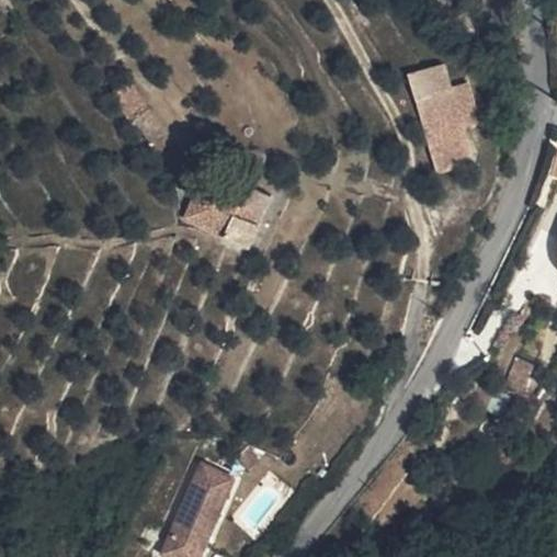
[(478,126),(467,82),(452,87),(445,63),(408,72),(434,174),(476,163),(467,128),(478,126)]
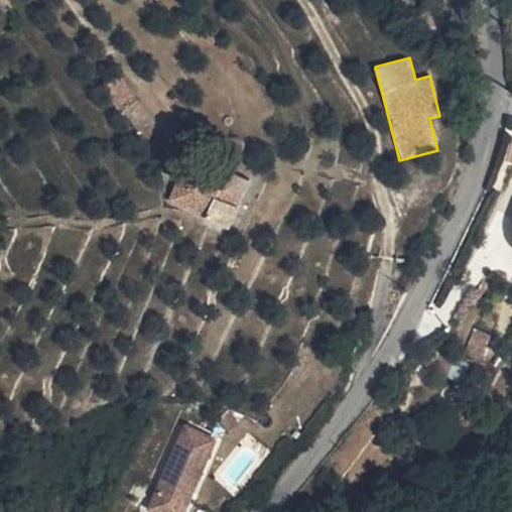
[(181,183),(178,194),(188,197),(192,187),(181,183)]
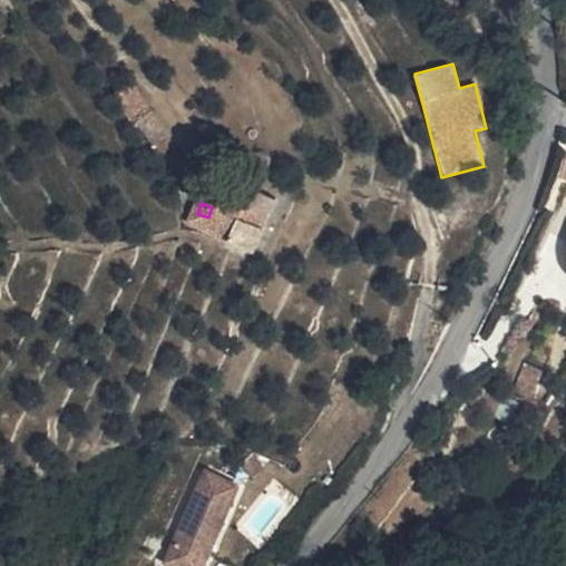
[(208,217),(197,214),(186,245),(249,266),(267,212),(246,204),(241,217),(212,207),(208,217)]
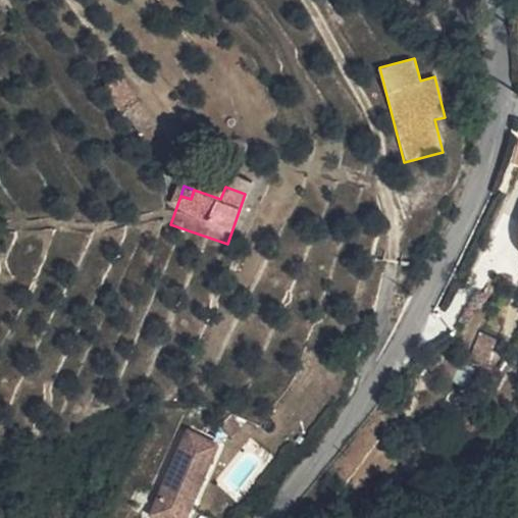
[(490,379),(500,352),(483,346),(475,373),(490,379)]
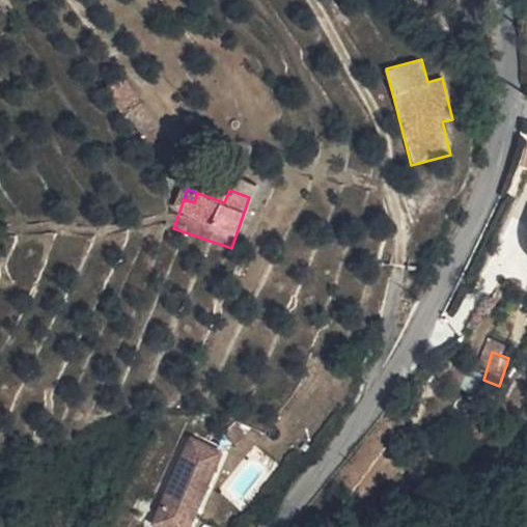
[(186,526),(215,453),(179,440),(143,526),(186,526)]
